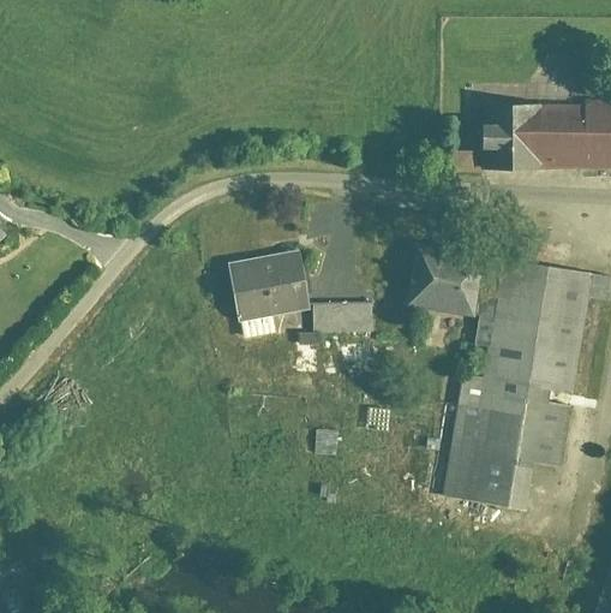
[(534,105),(480,106),(481,165),(610,162),(610,108),(534,109),(534,105)]
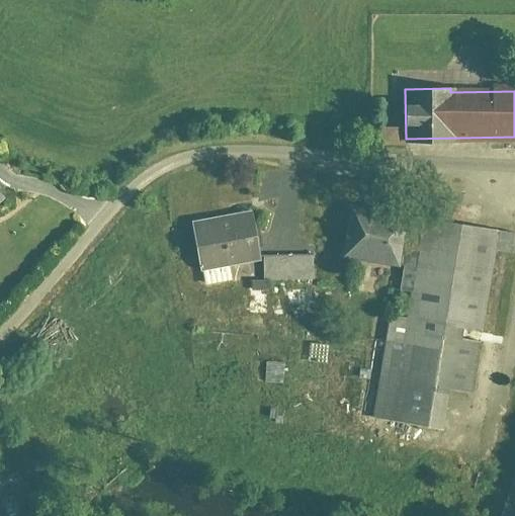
[(344,203),(344,261),(402,262),(403,203),(344,203)]
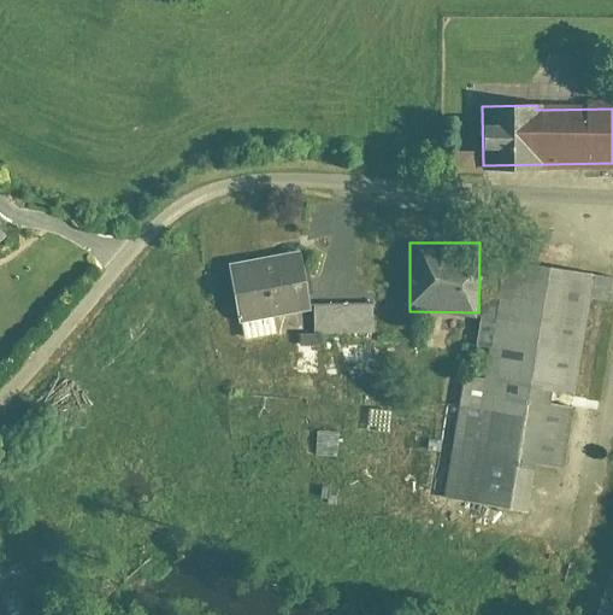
[(237,257),(243,318),(311,312),(305,251),(237,257)]
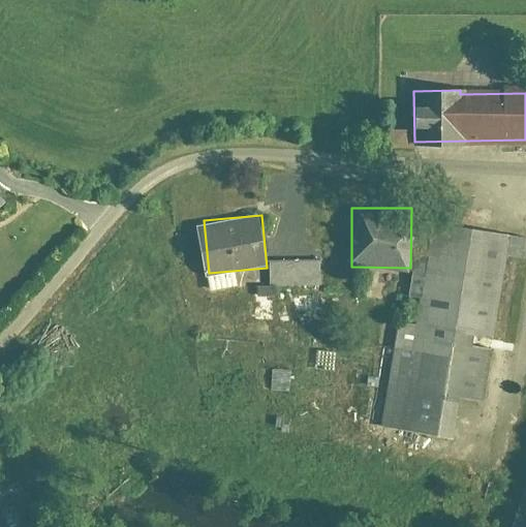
[(511,231),(433,220),(418,323),(393,320),(377,429),(460,440),(465,399),(486,402),(511,231)]
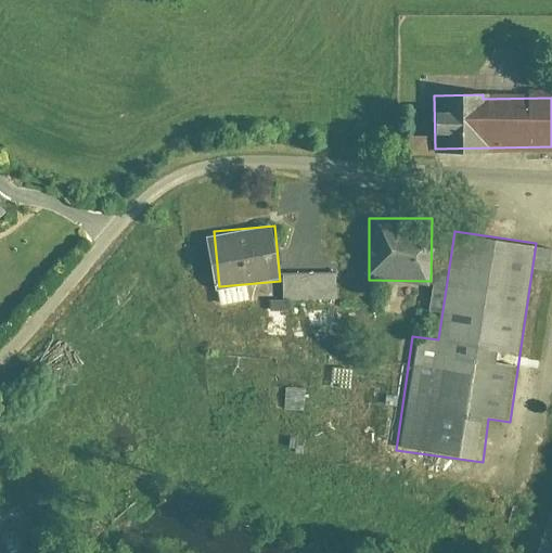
[(281,261),(282,299),(334,298),(333,259),(281,261)]
